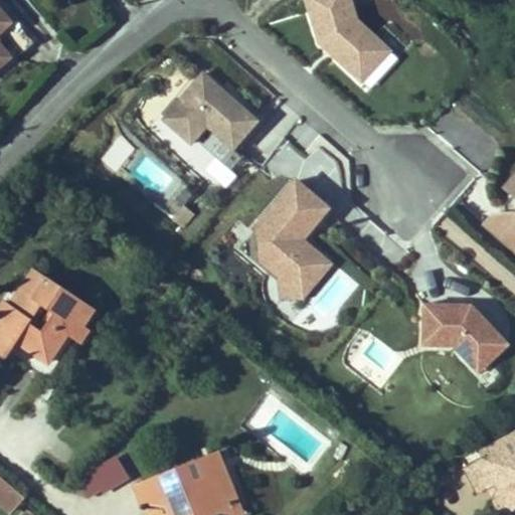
[(355,20),(349,0),(307,0),(321,43),(328,41),(337,49),(332,54),(360,78),(387,48),(355,20)]
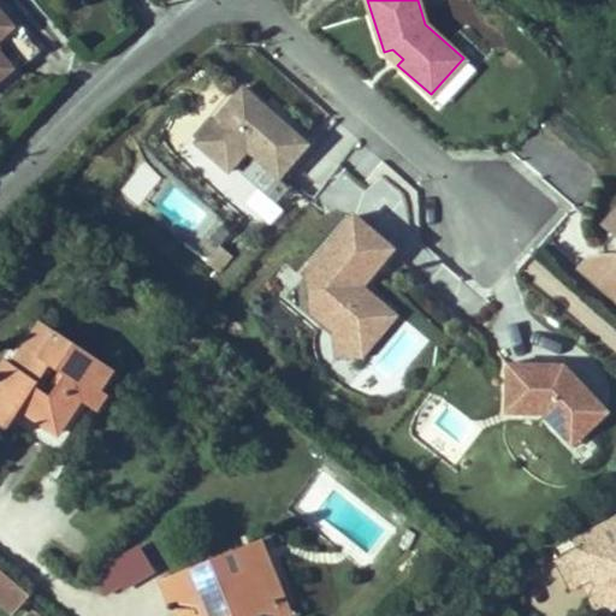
[(0,78),(13,69),(0,53),(0,39),(13,28),(0,11),(0,78)]
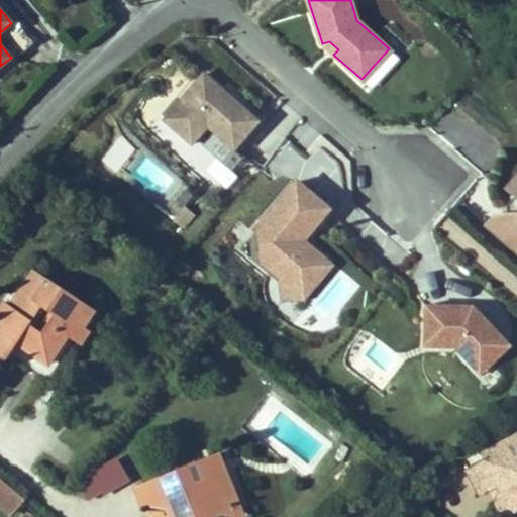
[(28,42),(11,23),(0,32),(0,44),(11,58),(28,42)]
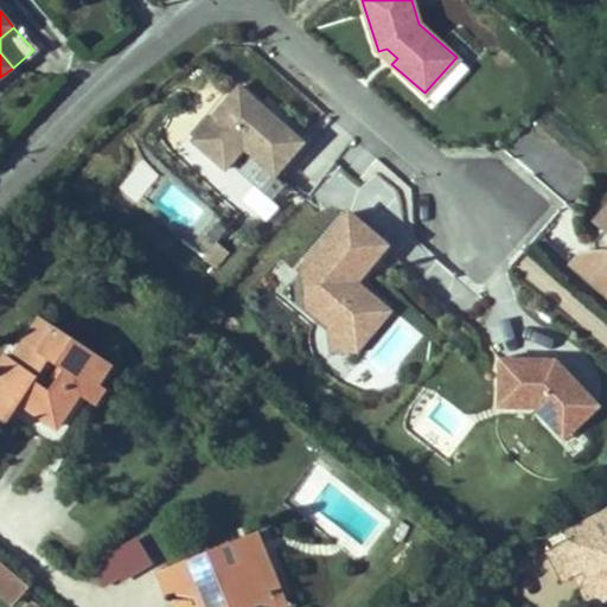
[(397,58),(387,49),(378,51),(391,64),(397,58)]
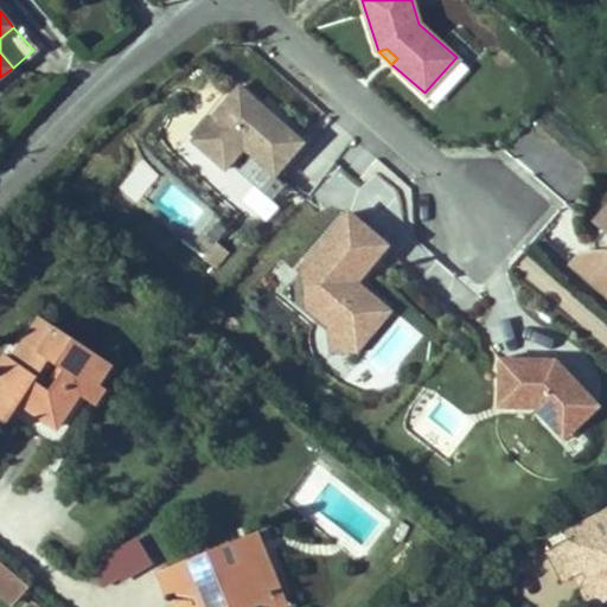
[(305,144),(241,87),(193,141),(225,170),(244,148),(276,176),(305,144)]
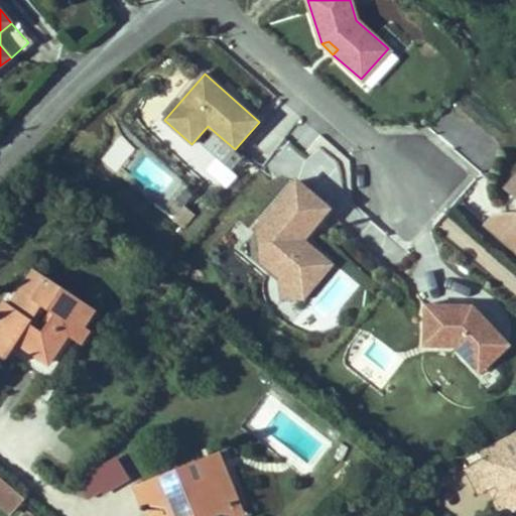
[(515,250),(515,177),(506,189),(513,197),(515,199),(515,211),(515,213),(506,213),(497,214),(487,226),(515,250)]
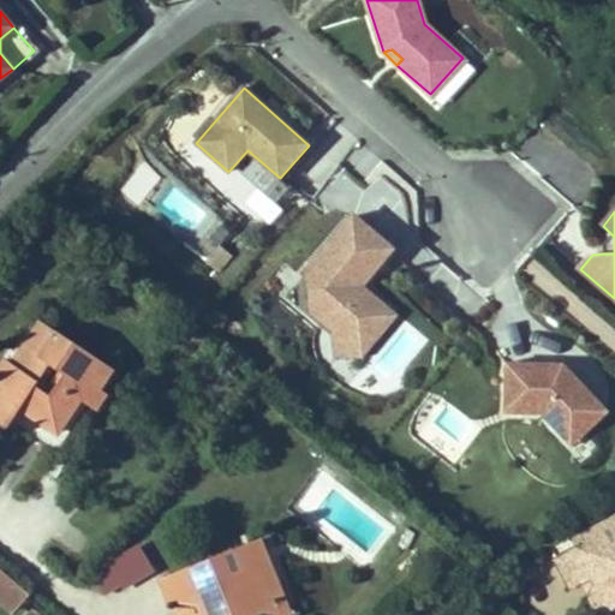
[(389,310),(362,287),(394,249),(354,216),(312,266),(320,272),(314,278),(310,282),(312,312),(334,330),(340,324),(362,342),(389,310)]
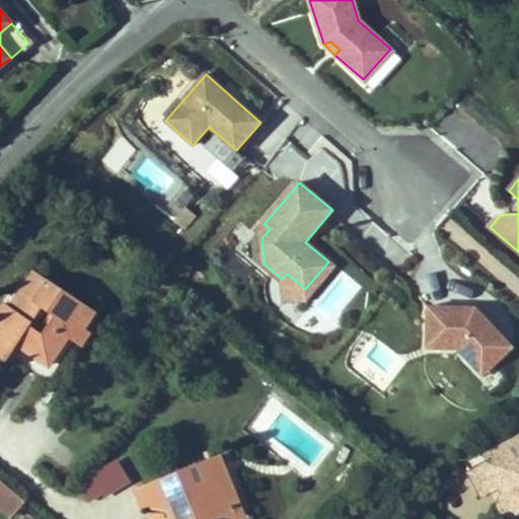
[(518,214),(518,212),(518,200),(516,198),(509,207),(509,214),(518,214)]
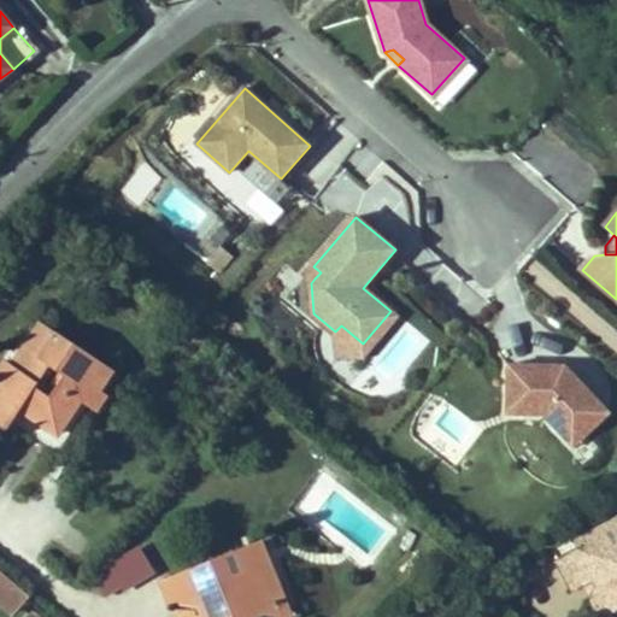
[(315,278),(321,272),(313,266),(307,272),(315,278)]
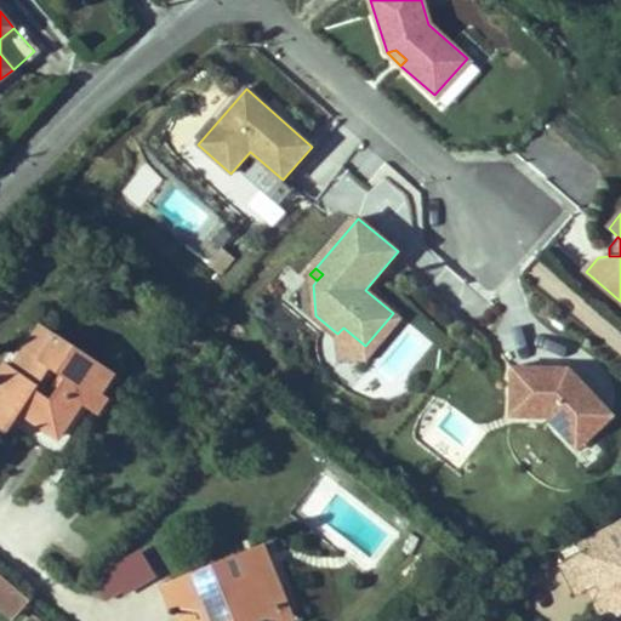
[(368,357),(399,319),(393,313),(365,346),(343,328),(337,334),(340,359),(368,357)]
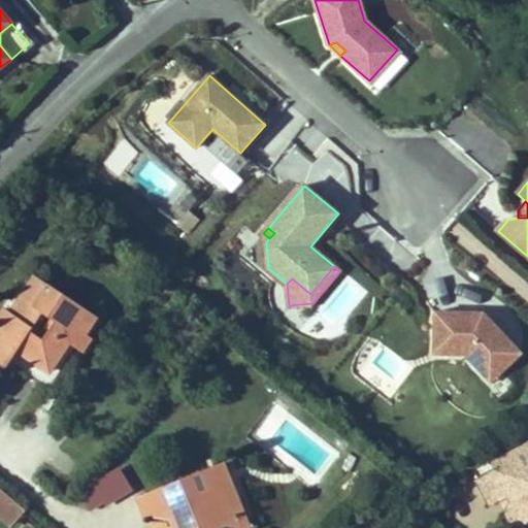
[(83,352),(92,337),(86,333),(97,316),(51,286),(46,292),(32,282),(11,315),(17,318),(9,329),(4,325),(0,330),(0,364),(6,368),(11,361),(50,387),(76,348),(83,352)]
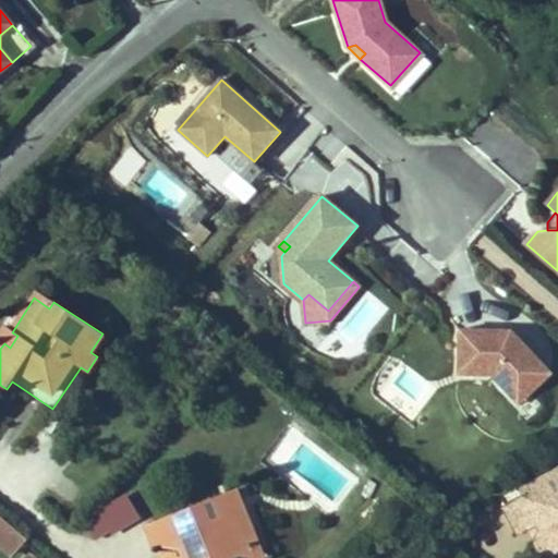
[(10,348),(17,336),(12,332),(4,327),(0,335),(0,340),(4,343),(10,348)]
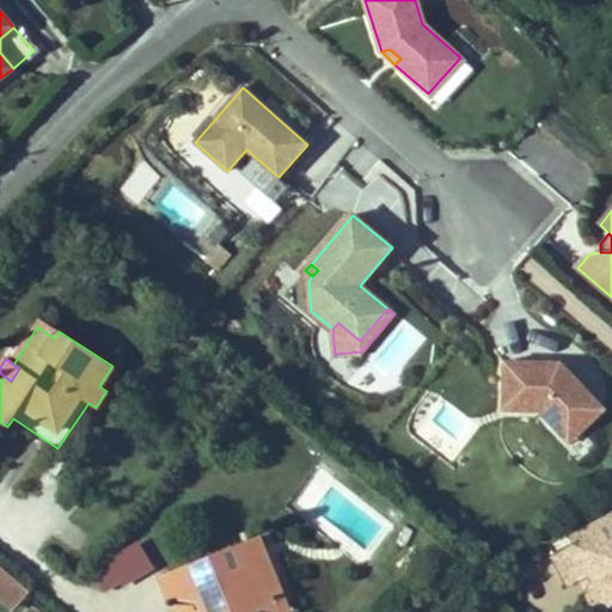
[(605,410),(562,363),(505,362),(503,411),(540,412),(557,430),(573,416),(585,429),(605,410)]
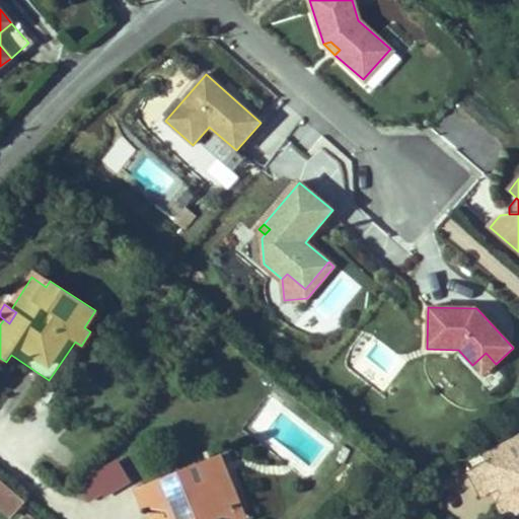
[(483,376),(496,364),(486,353),(472,365),(483,376)]
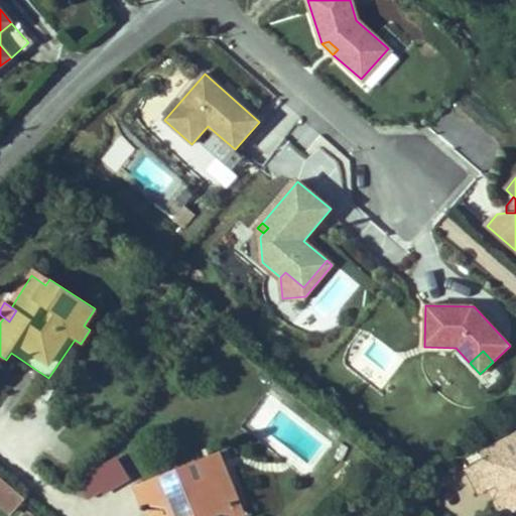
[(515,433),(481,453),(484,460),(466,470),(480,495),(489,489),(497,485),(501,492),(498,493),(495,501),(503,515),(505,515),(515,510),(515,433)]
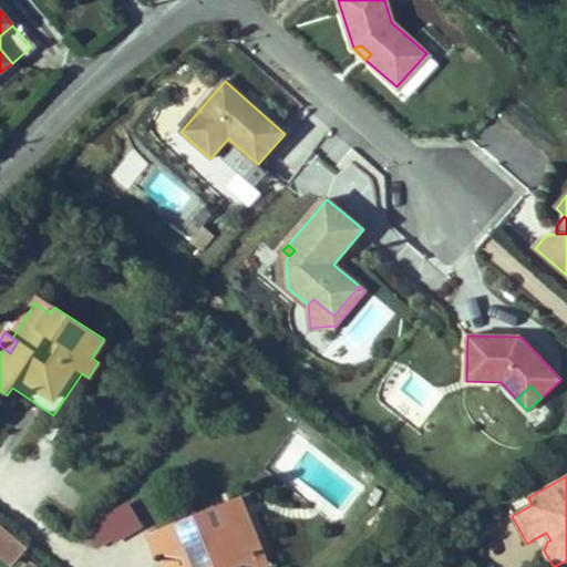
[(275,566),(279,565),(250,493),(218,506),(226,525),(240,519),(249,540),(259,543),(254,566),(275,566)]
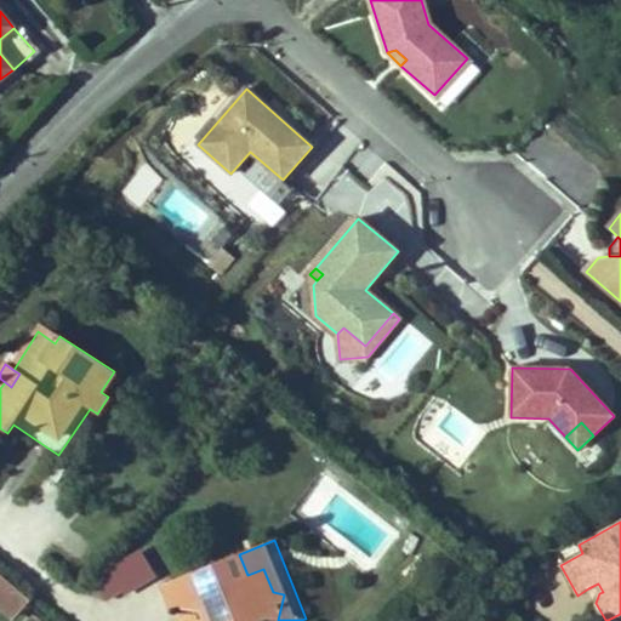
[(274,620),(278,620),(284,594),(273,592),(263,569),(248,575),(239,554),(165,584),(175,609),(215,615),(214,620),(261,620),(266,620),(274,620)]
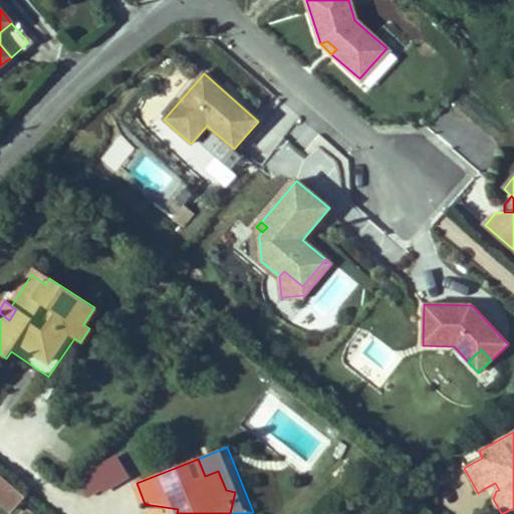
[(25,497),(2,477),(0,479),(0,499),(13,510),(25,497)]
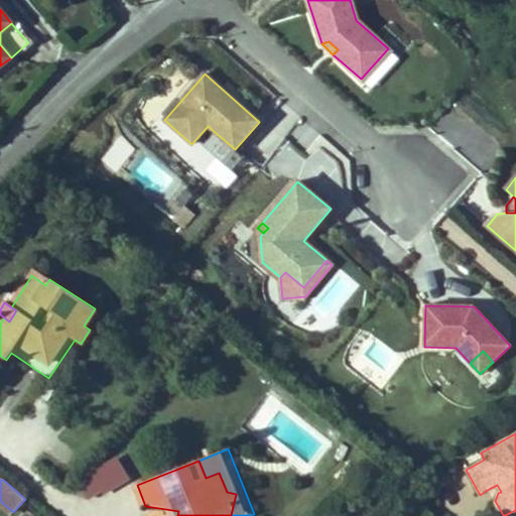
[(501,492),(497,485),(489,489),(495,501),(498,493),(501,492)]
